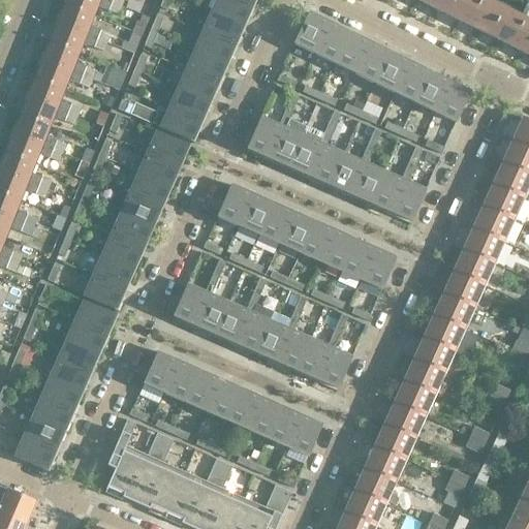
[(112,2),(106,0),(65,0),(64,4),(94,17),(98,7),(119,14),(122,6),(112,2)]
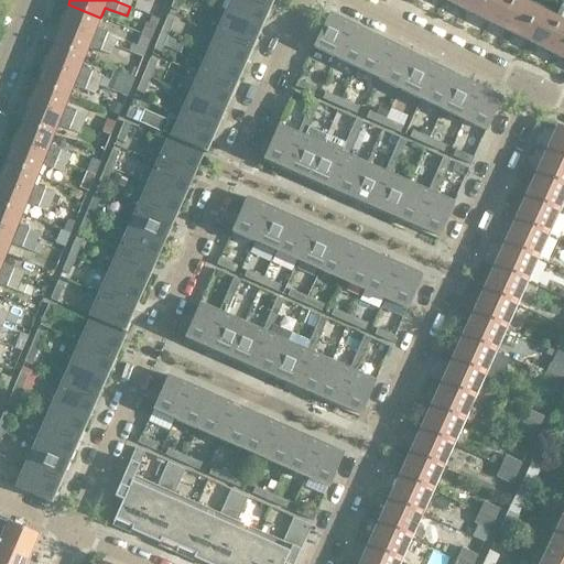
[(145,12),(149,4),(138,0),(136,0),(133,8),(145,12)]
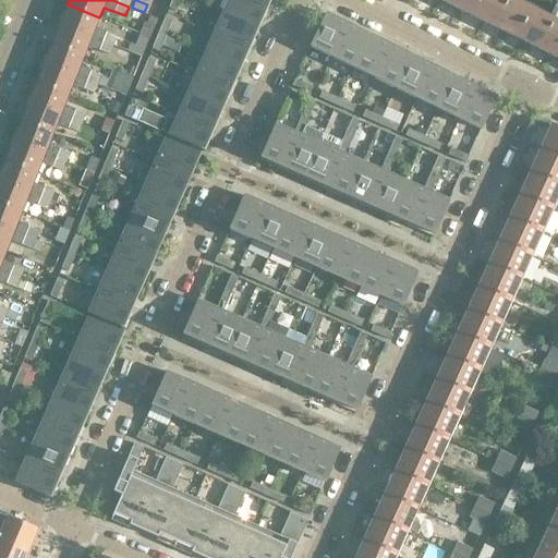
[(171,0),(168,8),(176,11),(180,0),(171,0)]
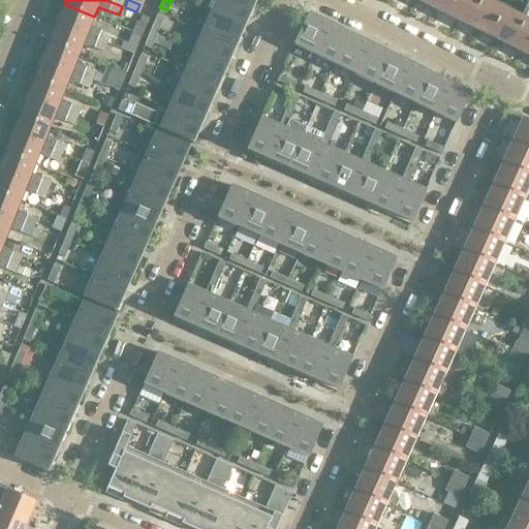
[(238,0),(216,0),(211,11),(245,26),(249,17),(251,18),(255,7),(238,0)]
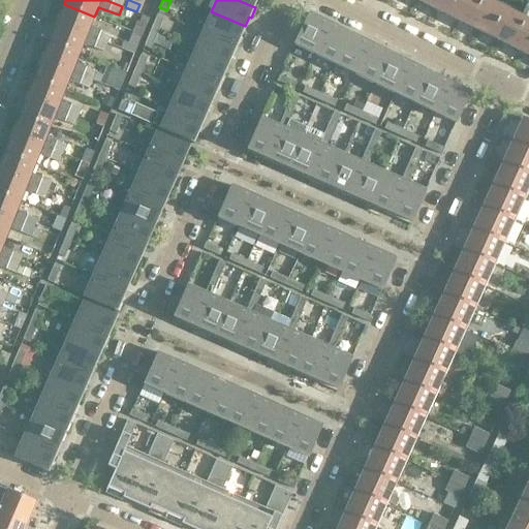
[(478,0),(426,0),(424,4),(432,8),(445,14),(460,22),(467,25),(478,0)]
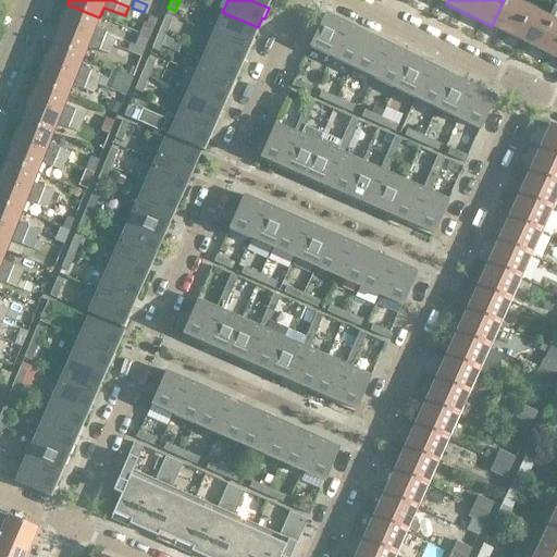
[(504,0),(492,26),(499,31),(535,49),(556,8),(553,5),(546,17),(544,16),(511,0),(504,0)]
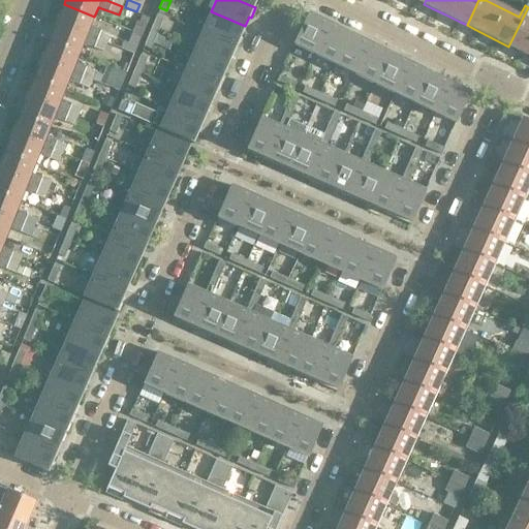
[(64,4),(57,23),(106,43),(111,34),(100,31),(100,30),(91,26),(94,17),(64,4)]
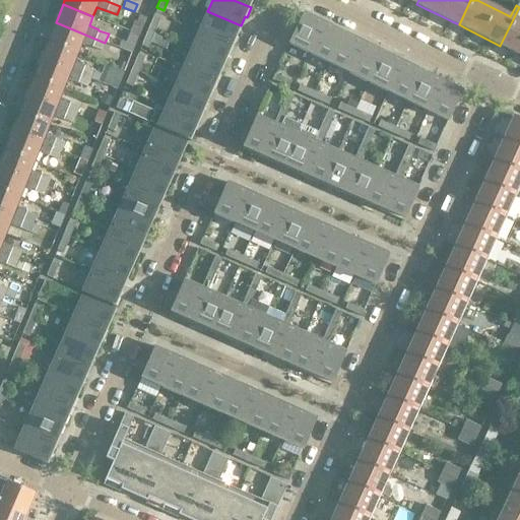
[(519,20),(518,20),(519,15),(519,6),(519,7),(500,46),(519,55),(519,20)]
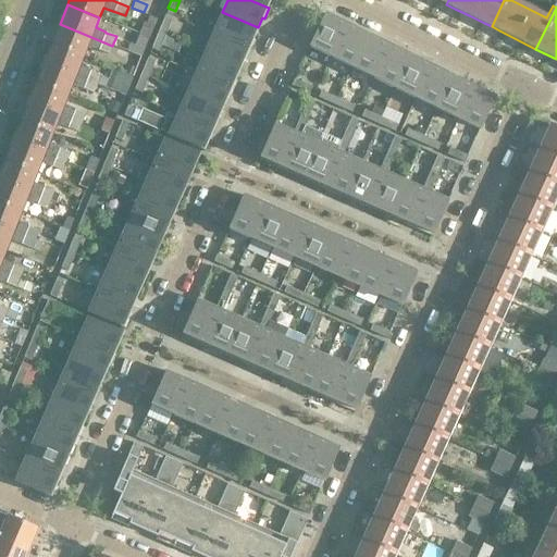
[(222,12),(213,33),(249,48),(251,49),(255,40),(252,39),(258,27),(222,12)]
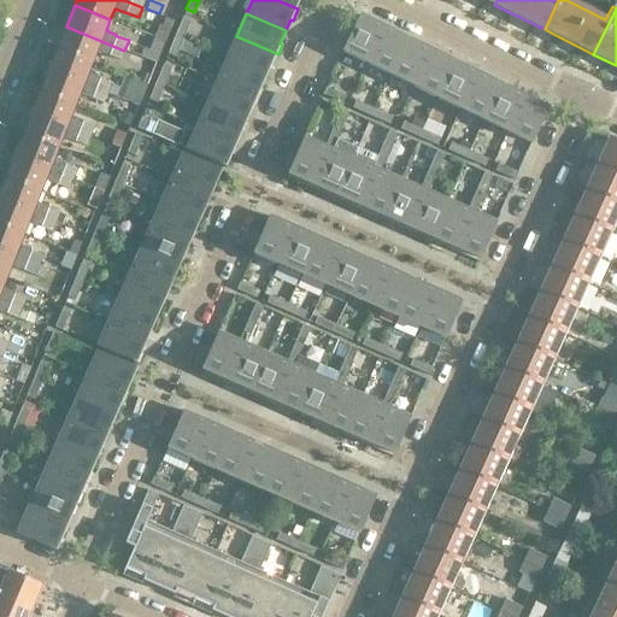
[(359,15),(342,51),(365,63),(383,27),(359,15)]
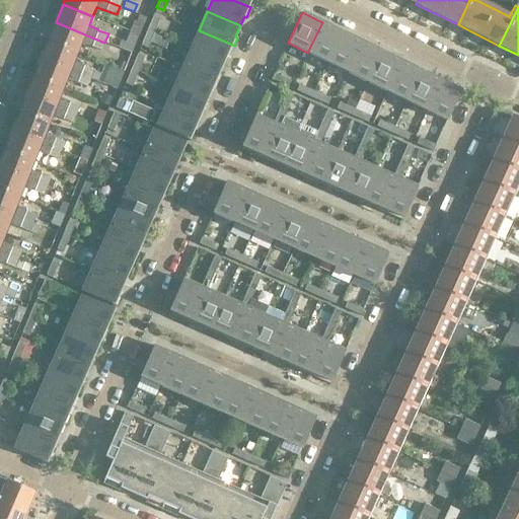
[(153,15),(147,30),(154,33),(160,18),(153,15)]
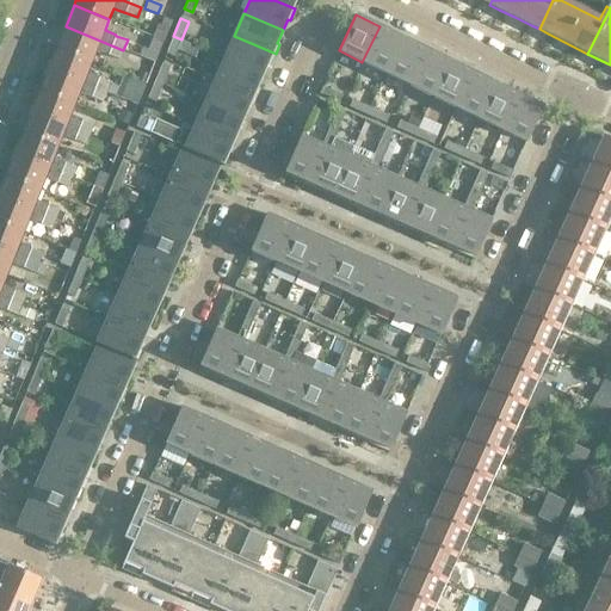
[(167,29),(156,25),(152,37),(161,42),(167,29)]
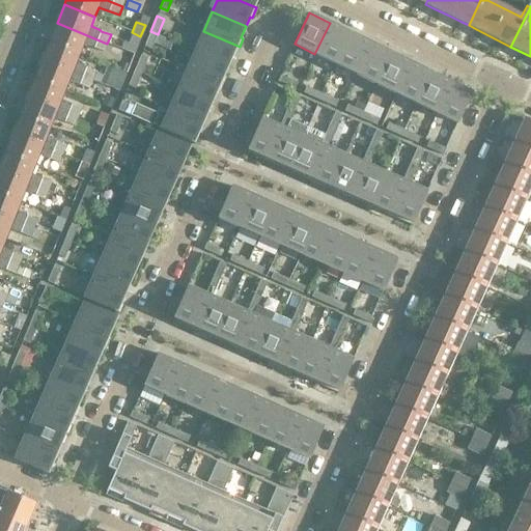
[(107,44),(57,23),(50,42),(80,54),(84,45),(93,49),(94,48),(105,52),(107,44)]
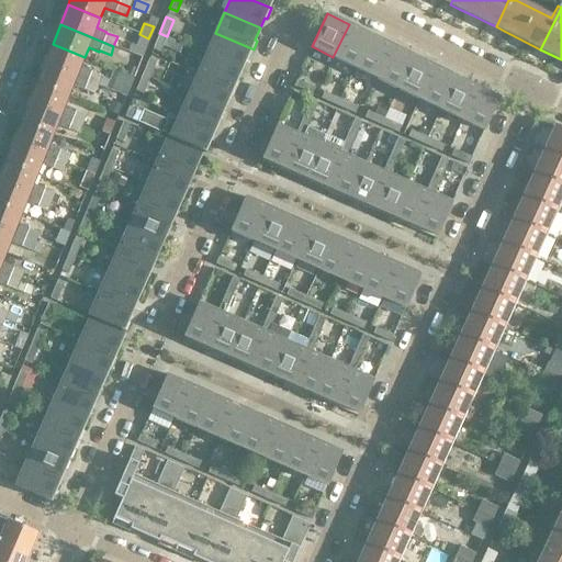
[(349,24),(333,57),(355,67),(371,34),(349,24)]
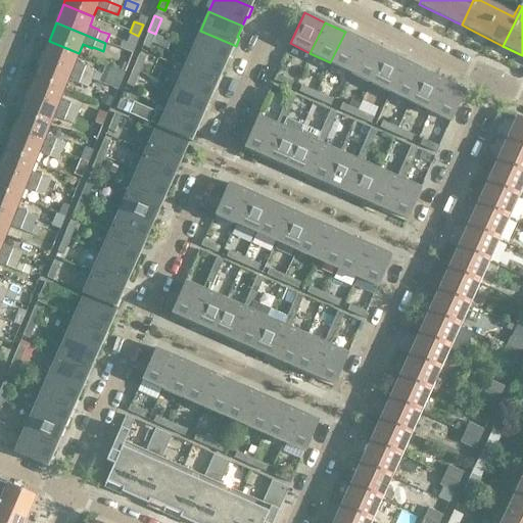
[(148,31),(142,45),(149,48),(150,44),(154,35),(155,34),(148,31)]
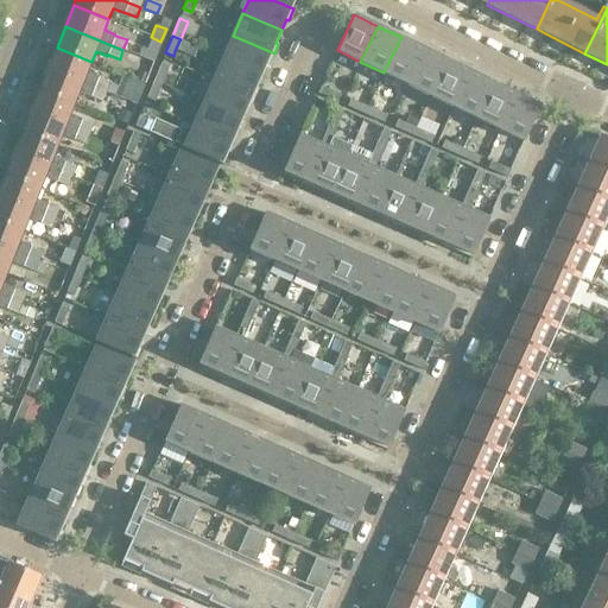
[(233,36),(223,58),(261,75),(267,63),(270,64),(274,54),(272,52),(233,36)]
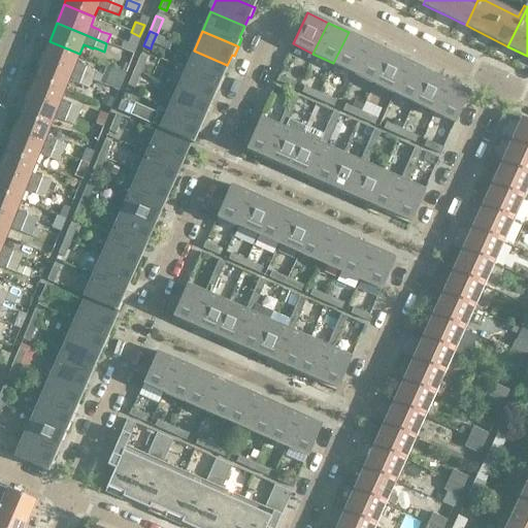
[(349,32),(333,63),(353,73),(368,42),(349,32)]
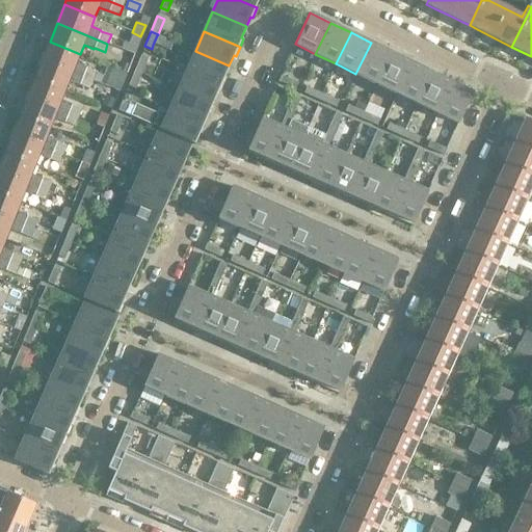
[(133,53),(140,37),(131,33),(128,42),(123,40),(120,48),(133,53)]
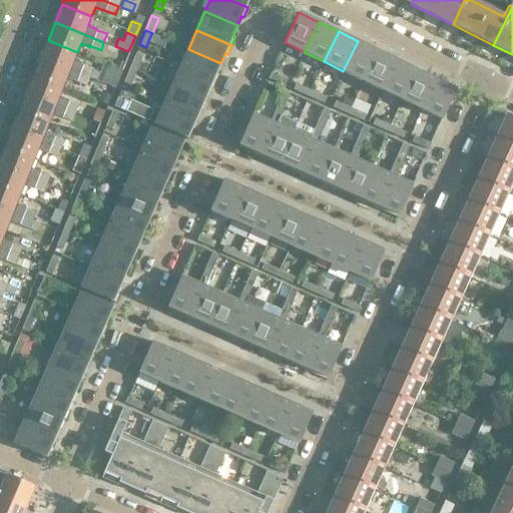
[(166,40),(151,34),(147,43),(162,49),(166,40)]
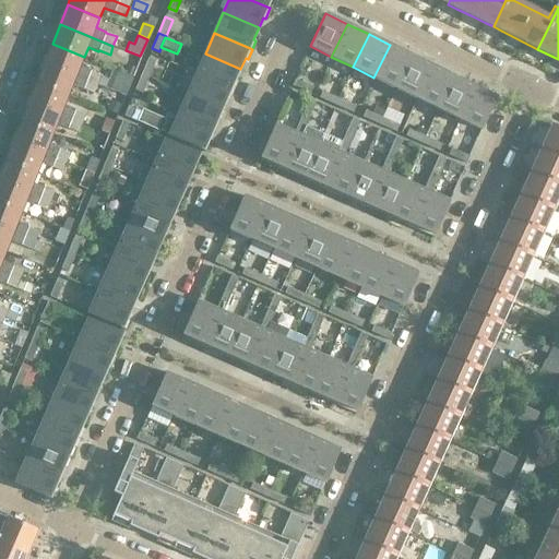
[(76,76),(97,85),(102,75),(91,72),(91,71),(81,67),(84,57),(52,44),(45,63),(76,76)]
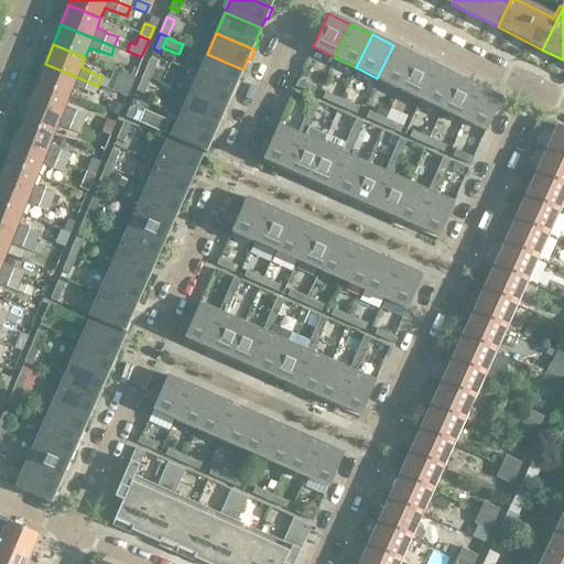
[(393,45),(377,78),(399,89),(415,55),(393,45)]
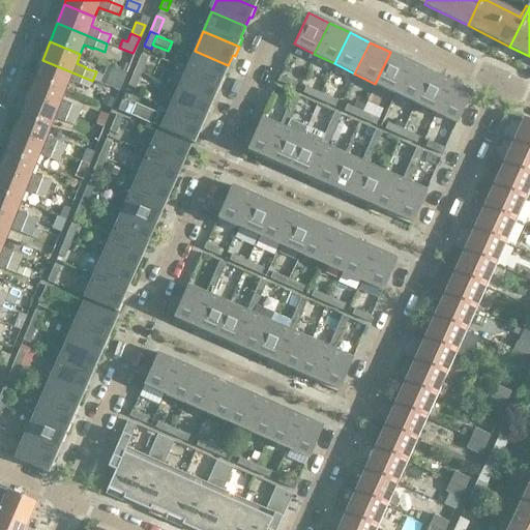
[(195,51),(185,69),(219,85),(222,86),(226,77),(224,76),(228,65),(195,51)]
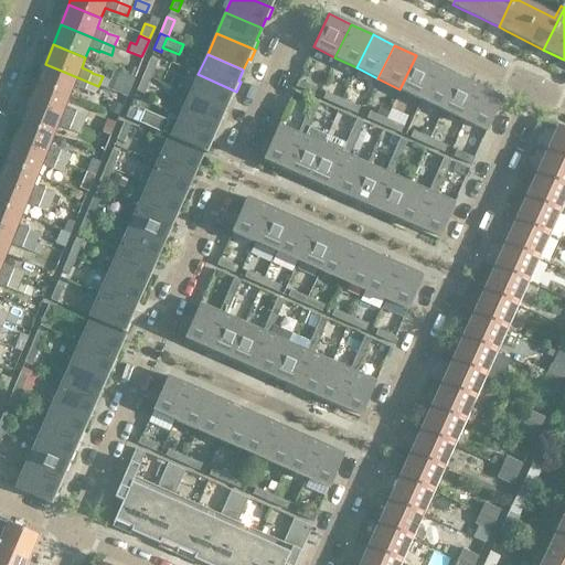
[(416,55),(400,89),(420,99),(437,66),(416,55)]
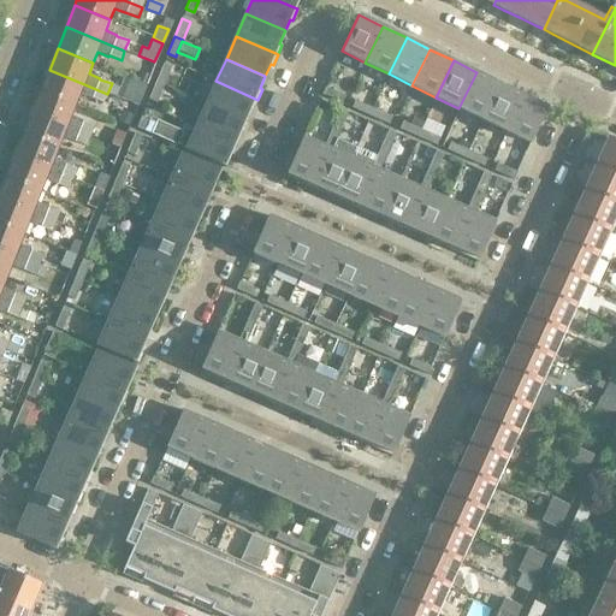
[(163,64),(155,81),(164,84),(171,67),(163,64)]
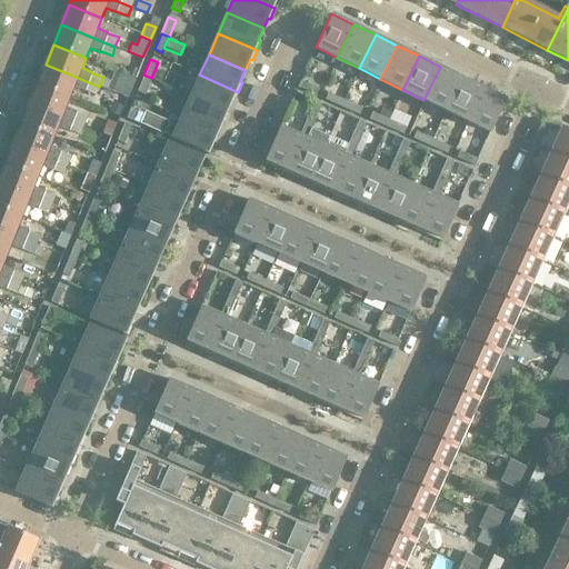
[(46,65),(38,85),(70,98),(73,87),(85,92),(85,91),(96,96),(99,87),(78,78),(46,65)]
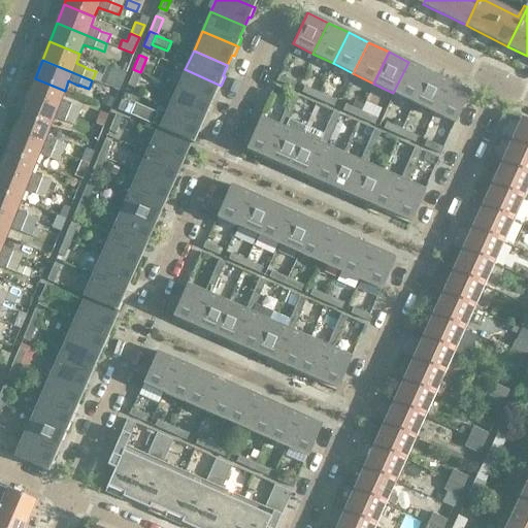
[(408,62),(393,93),(414,103),(429,72),(408,62)]
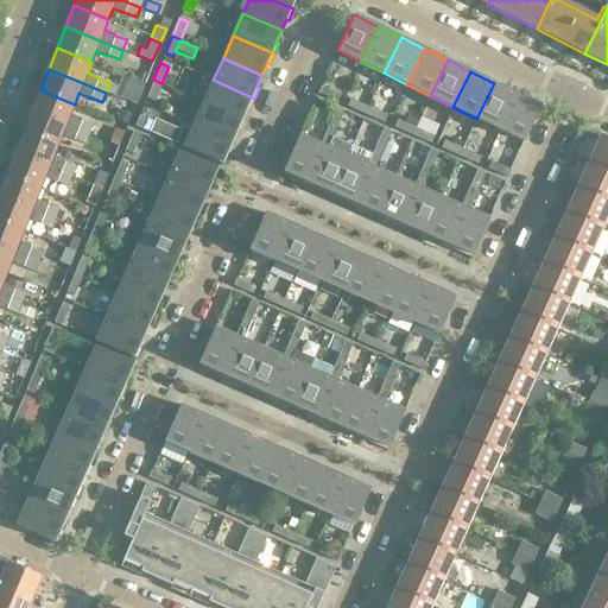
[(132,78),(124,99),(135,103),(144,83),(132,78)]
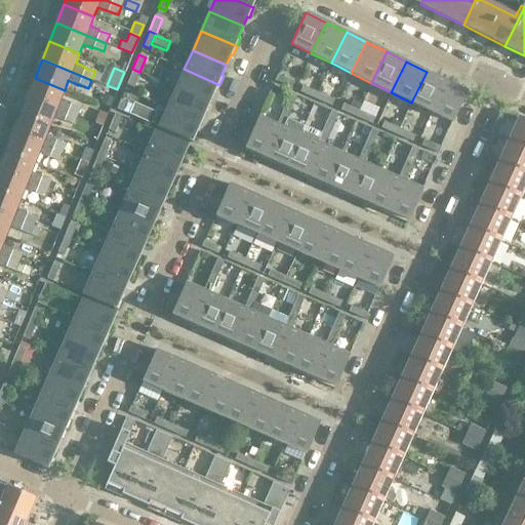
[(132,69),(126,84),(133,87),(139,72),(132,69)]
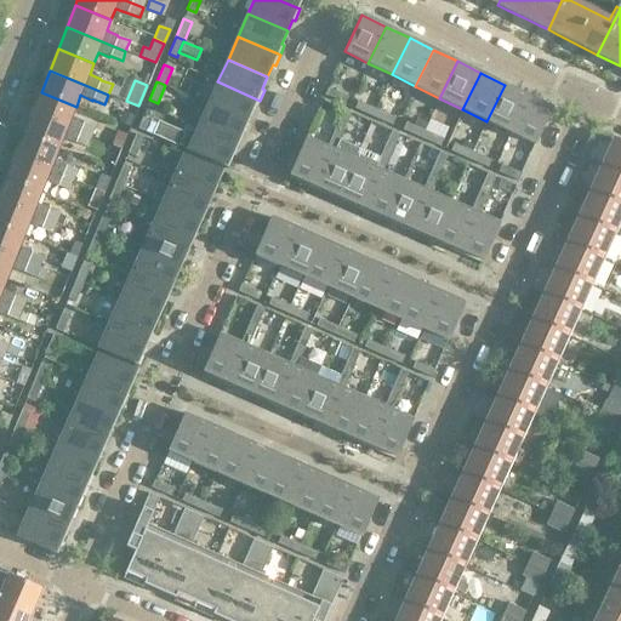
[(217,81),(208,104),(248,123),(252,109),(255,110),(260,101),(257,100),(217,81)]
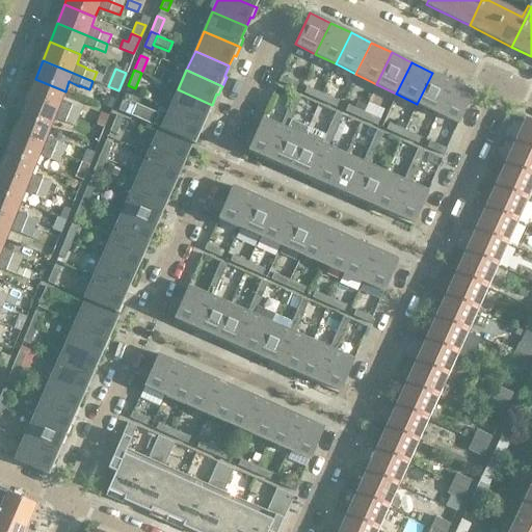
[(432,73),(417,104),(437,113),(452,82),(432,73)]
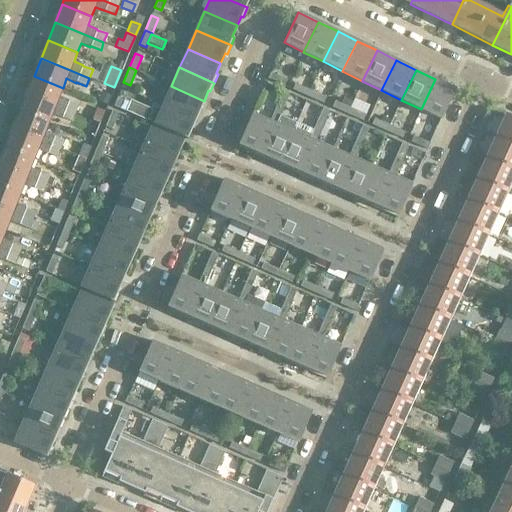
[(270,72),(267,78),(284,86),(286,79),(270,72)]
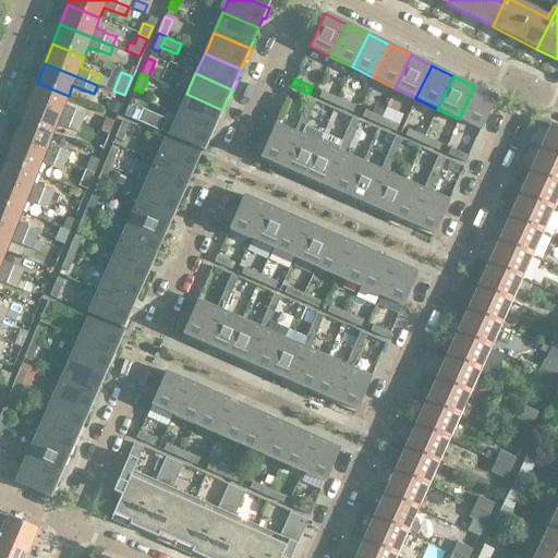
[(37,83),(29,102),(82,123),(85,114),(75,110),(64,105),(69,96),(37,83)]
